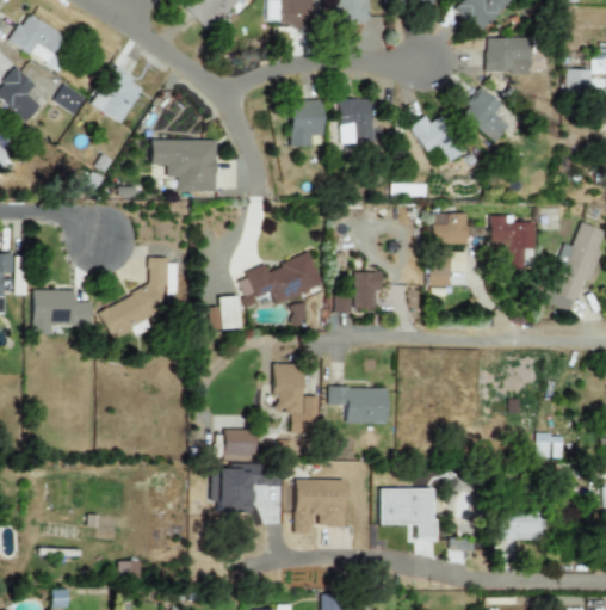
[(229,7),(239,14),(247,0),(197,0),(189,14),(212,31),(229,7)]
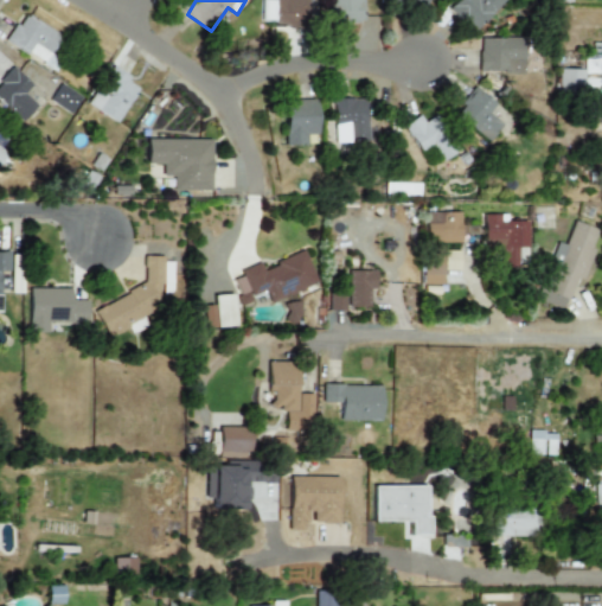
[(266,0),(266,24),(311,25),(311,0),(266,0)]
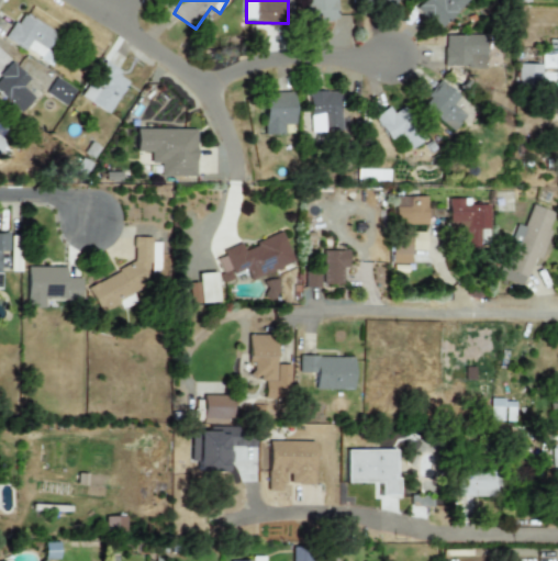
[(309,0),(310,21),(339,20),(338,0),(309,0)]
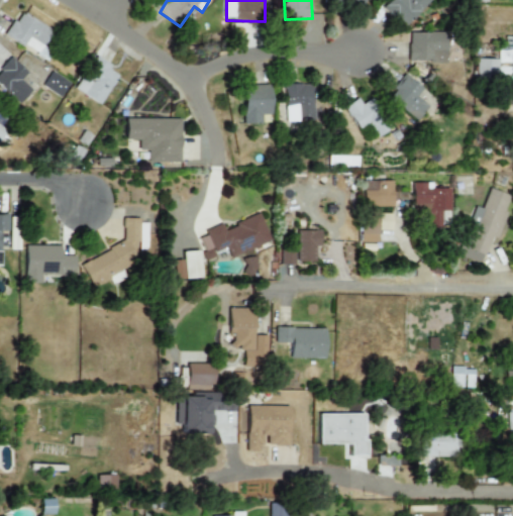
[(389,0),(384,6),(405,26),(429,0),(389,0)]
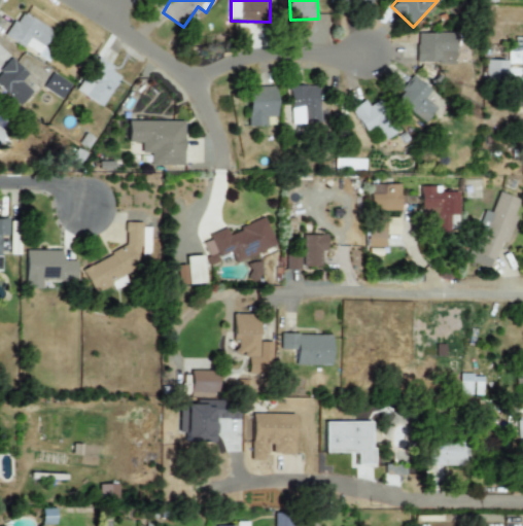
[(8,35),(40,56),(56,32),(24,11),(8,35)]
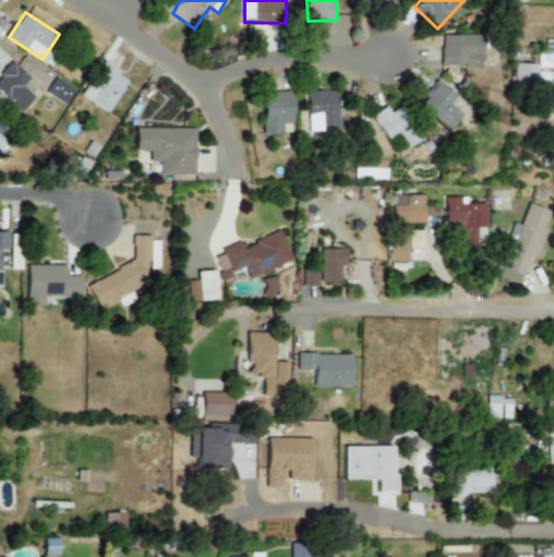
[(482,35),(442,34),(442,65),(482,65),(482,35)]
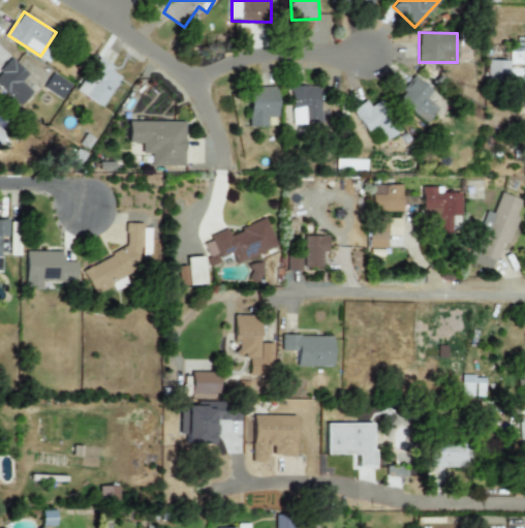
[(24,81),(31,73),(14,59),(0,73),(0,85),(22,105),(35,92),(24,81)]
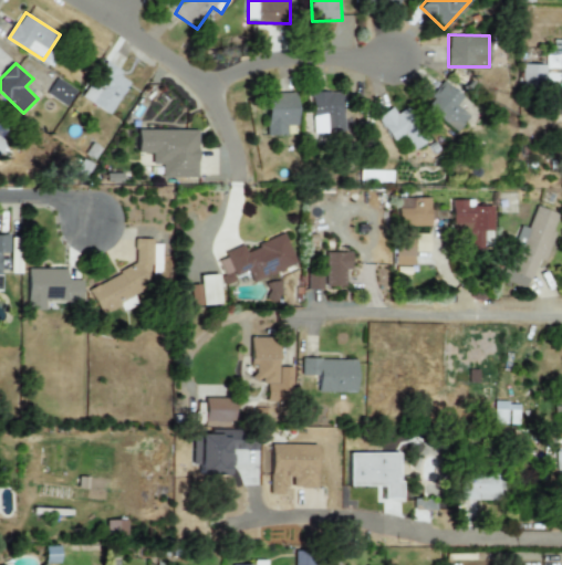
[(134,79),(107,63),(87,98),(113,114),(134,79)]
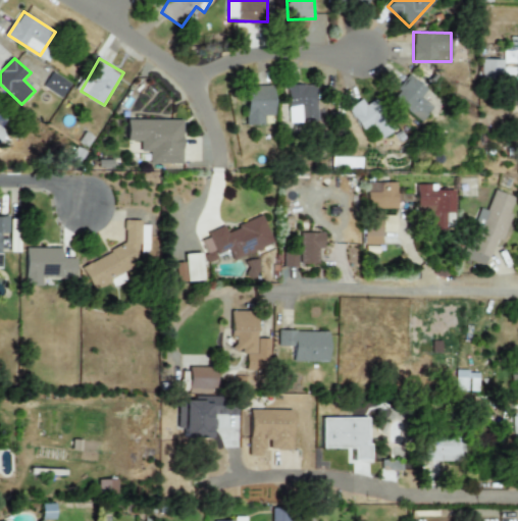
[(504,59),(483,58),(482,80),(504,81),(504,59)]
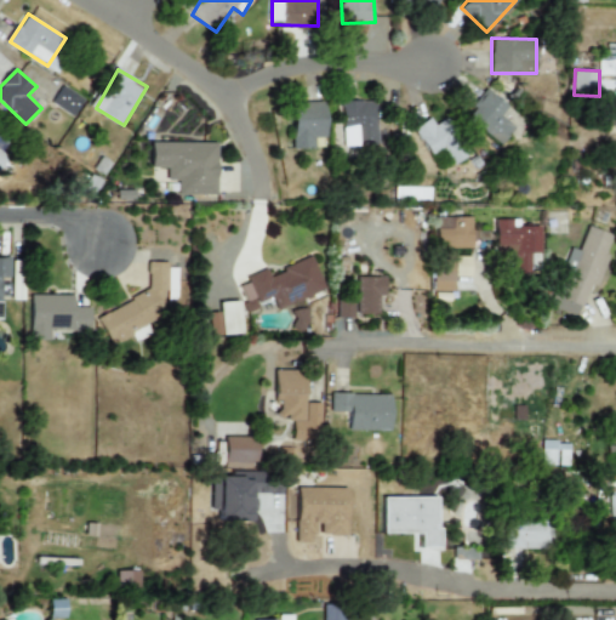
[(55,102),(75,115),(86,98),(66,85),(55,102)]
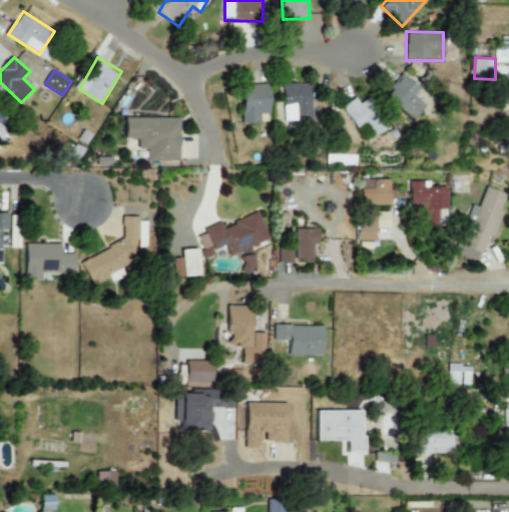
[(387,97),(414,118),(425,104),(414,95),(421,87),(404,74),(387,97)]
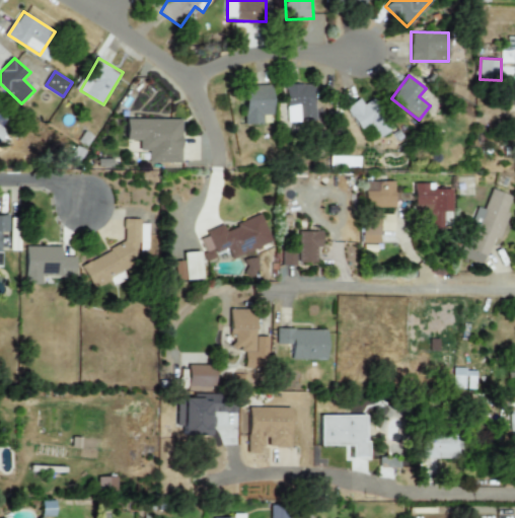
[(288,84),(288,122),(316,121),(315,83),(288,84)]
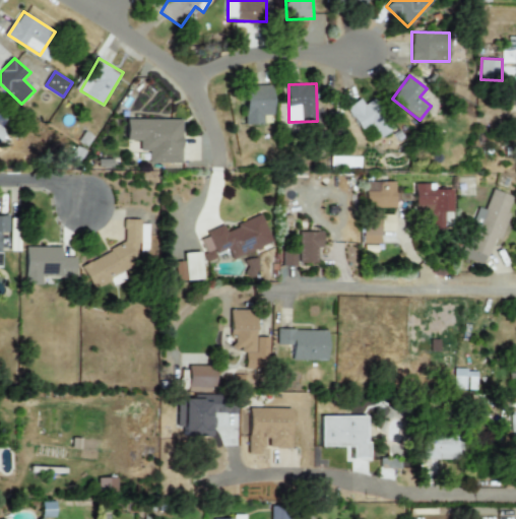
[(247,124),(266,123),(265,115),(274,115),(274,84),(246,85),(247,124)]
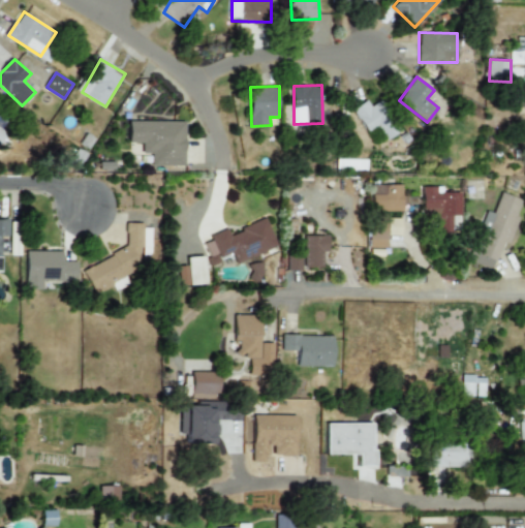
[(369,133),(380,126),(388,138),(401,131),(380,97),(356,112),(369,133)]
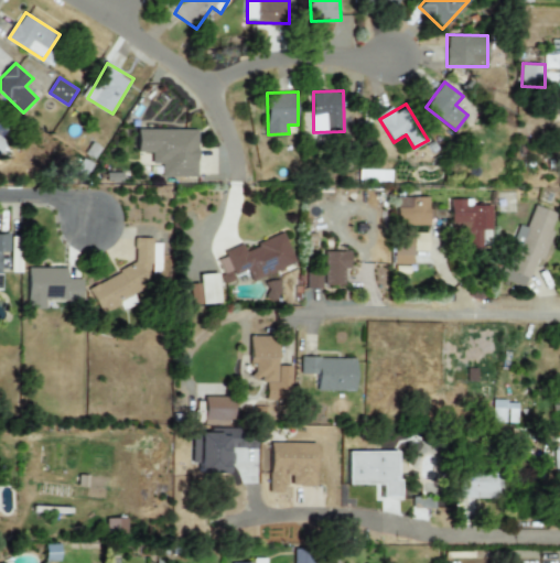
[(0,157),(9,141),(3,138),(10,126),(0,120),(0,157)]
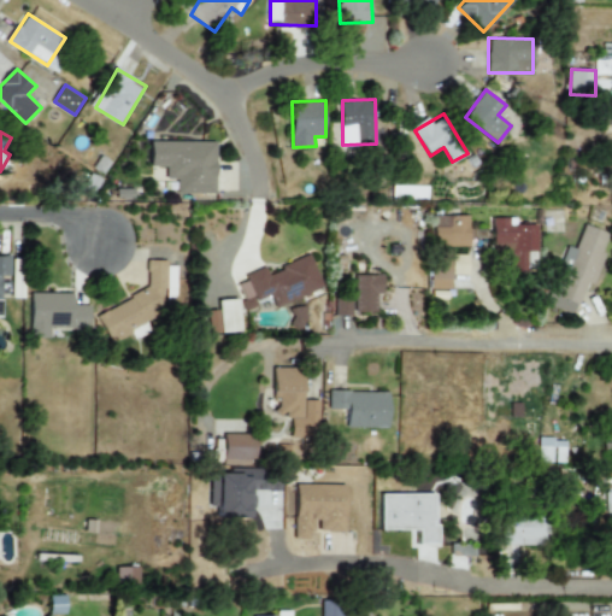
[(218,142),(153,140),(152,166),(169,166),(169,179),(180,179),(180,193),(217,194),(218,142)]
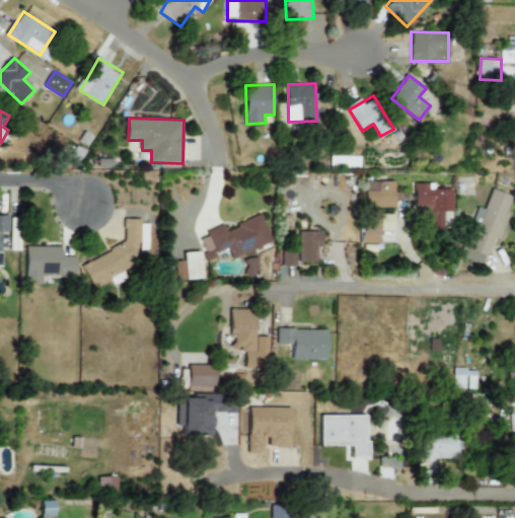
[(363,156),(334,156),(334,167),(362,167),(363,156)]
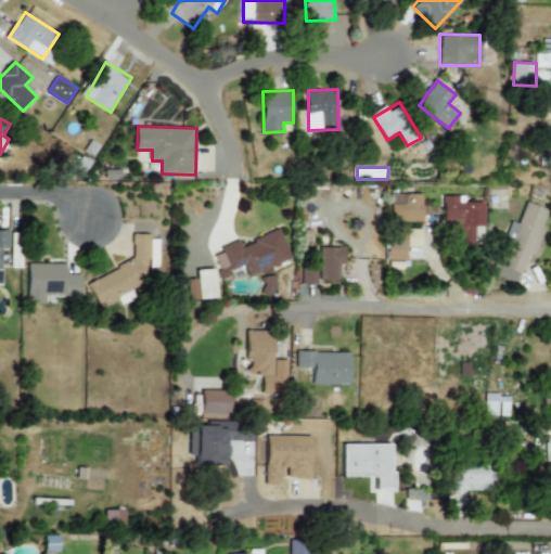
[(425,193),(394,193),(394,221),(425,221),(425,193)]
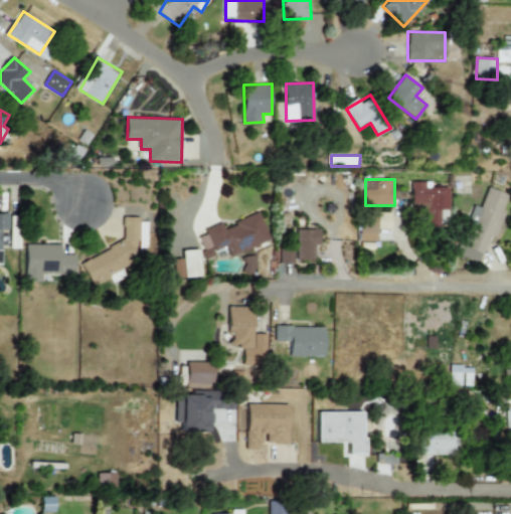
[(451,187),(429,187),(429,181),(413,181),(414,206),(429,206),(429,226),(444,226),(443,210),(451,210),(451,187)]
